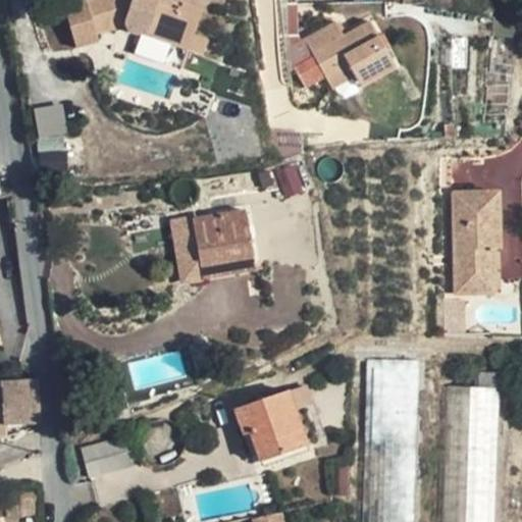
[(195,33),(202,11),(183,4),(180,11),(164,6),(165,0),(86,0),(85,0),(95,35),(126,25),(126,27),(126,28),(127,29),(127,30),(128,31),(129,32),(131,32),(131,33),(132,33),(133,34),(134,34),(135,35),(136,35),(137,35),(138,35),(140,35),(141,35),(142,35),(142,34),(143,34),(144,34),(149,29),(152,22),(175,31),(176,27),(195,33)]
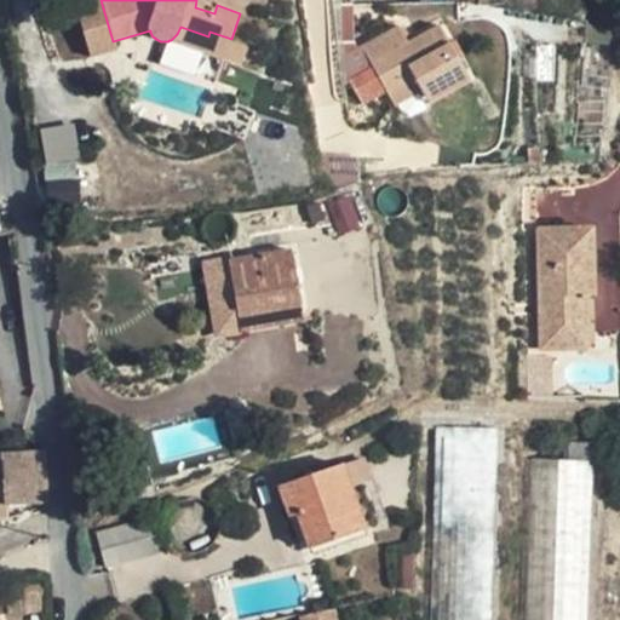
[(196,0),(195,7),(214,13),(217,5),(240,13),(248,5),(250,0),(196,0)]
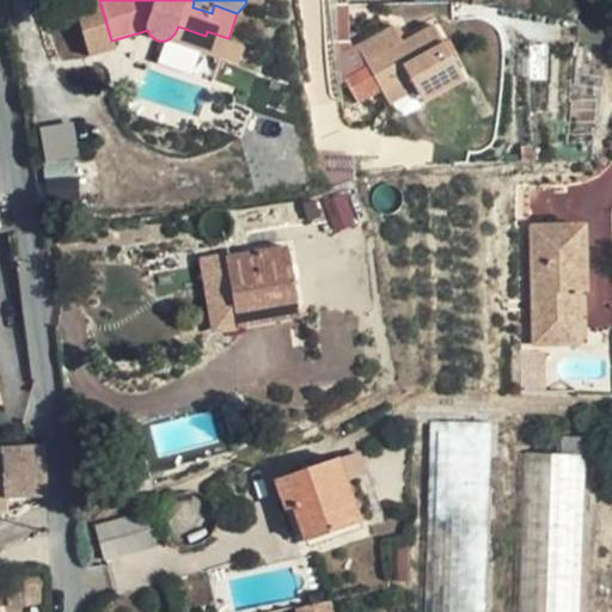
[(175,34),(169,40),(221,57),(228,38),(207,31),(206,36),(178,26),(175,34)]
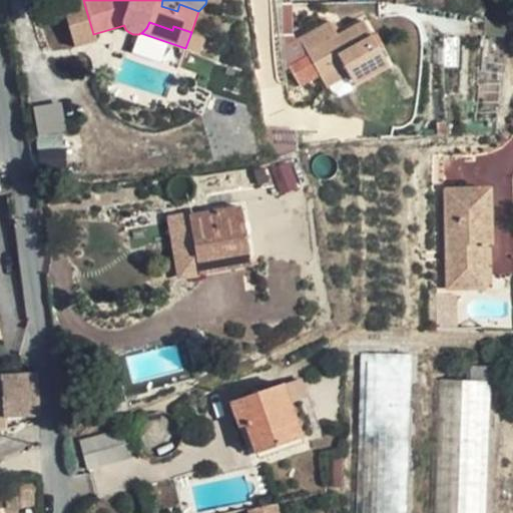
[(300,39),(320,75),(343,63),(346,69),(351,77),(384,59),(364,22),(338,36),(330,22),(300,39)]
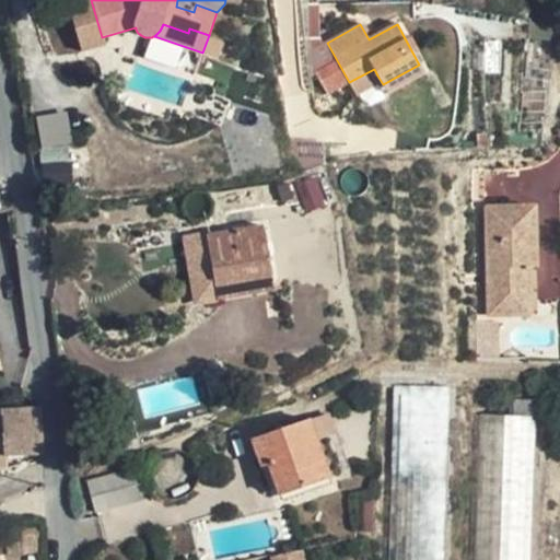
[(195,74),(202,53),(154,36),(147,57),(195,74)]
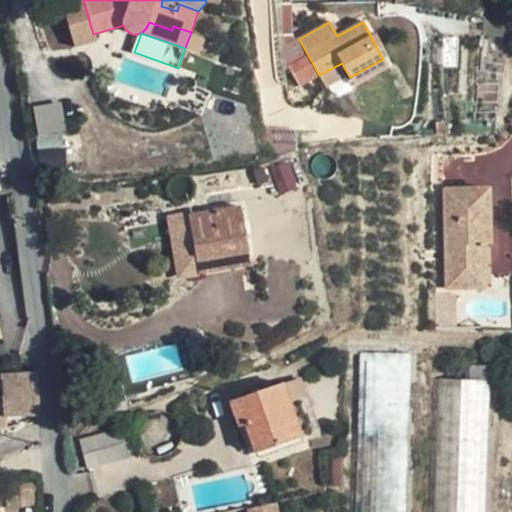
[(342,63),(319,75),(323,82),(345,69),(342,63)]
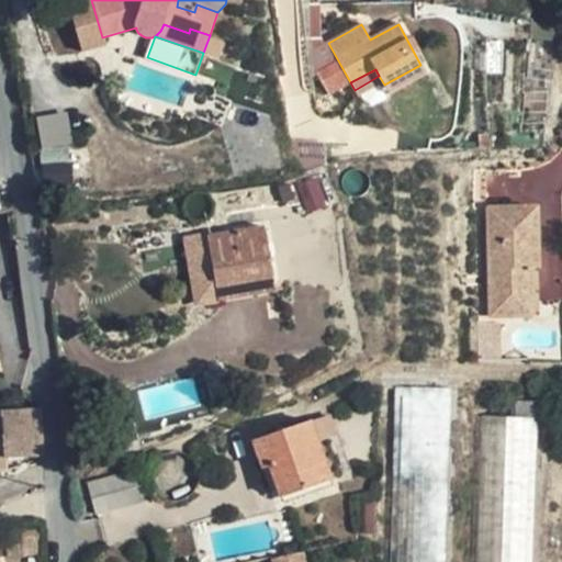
[(42,114),(44,147),(74,145),(71,112),(42,114)]
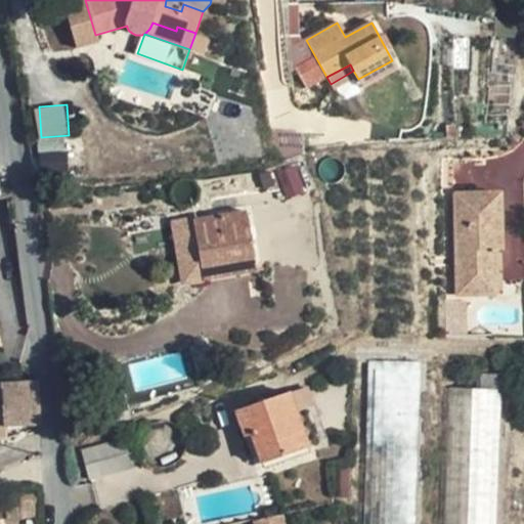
[(274,171),(282,193),(308,186),(300,163),(274,171)]
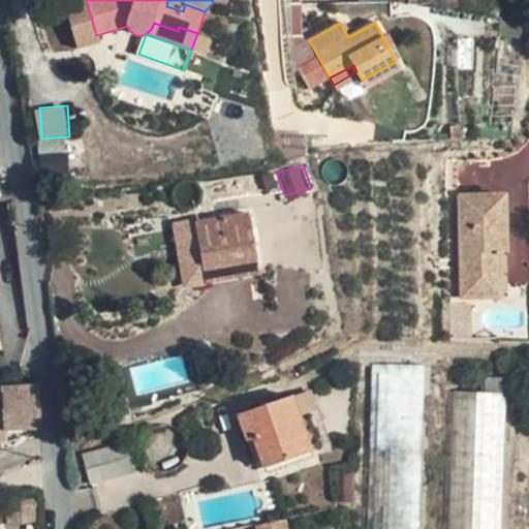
[(506,251),(505,216),(484,216),(483,195),(460,196),(462,298),(501,298),(500,251),(506,251)]
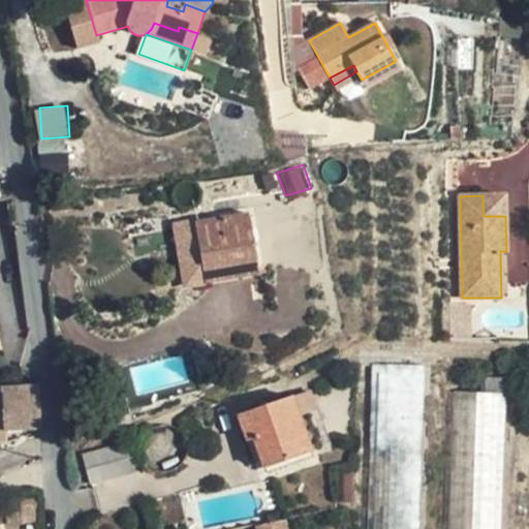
[(484,216),(505,216),(505,195),(483,195),(484,216)]
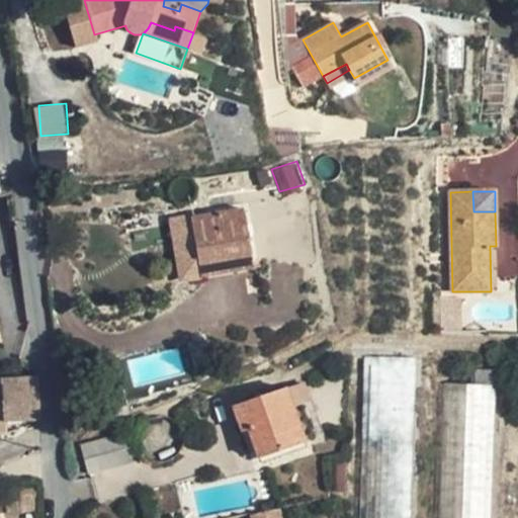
[(191,219),(199,270),(252,262),(244,209),(191,219)]
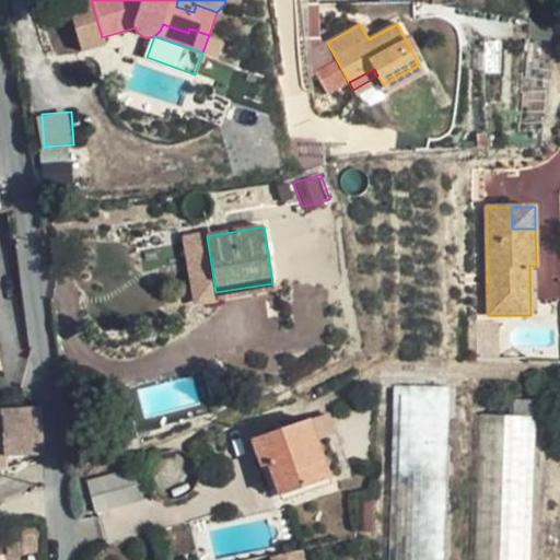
[(273,291),(272,283),(216,292),(218,301),(273,291)]
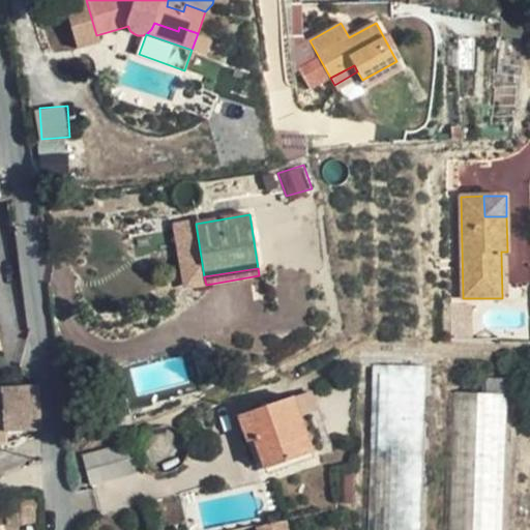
[(457,336),(476,335),(476,305),(457,305),(457,336)]
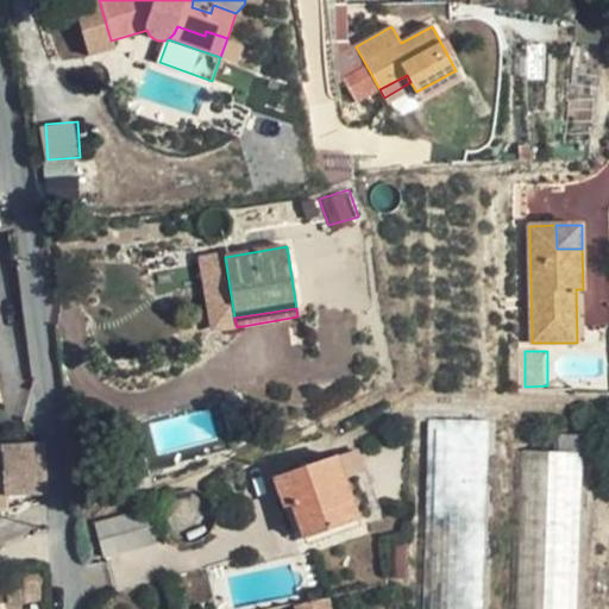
[(426,528),(485,542),(489,422),(429,420),(427,513),(426,528)]
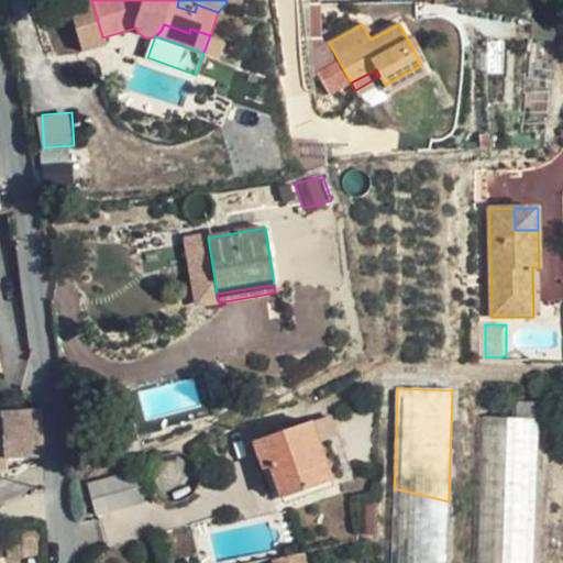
[(3,416),(9,481),(44,478),(43,457),(44,456),(42,411),(37,412),(3,415),(3,416)]
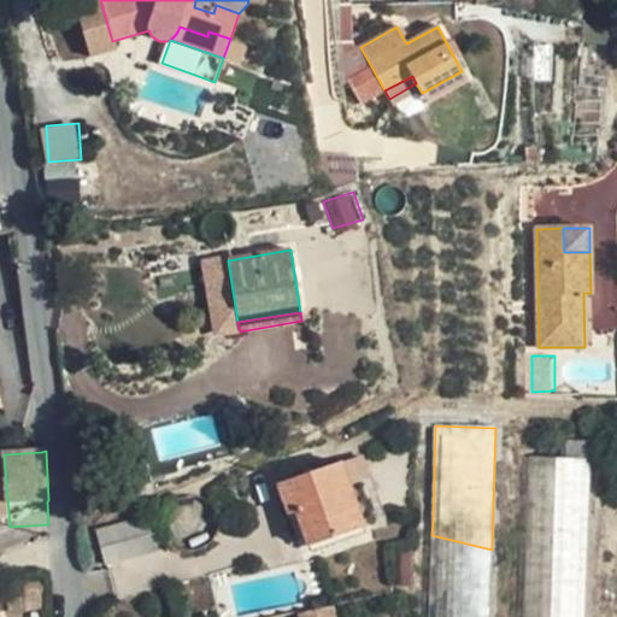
[(360,457),(341,463),(350,486),(369,480),(360,457)]
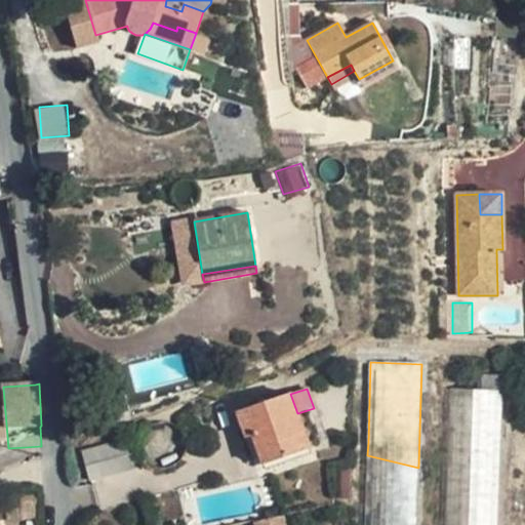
[(447,474),(499,487),(502,392),(450,390),(447,474)]
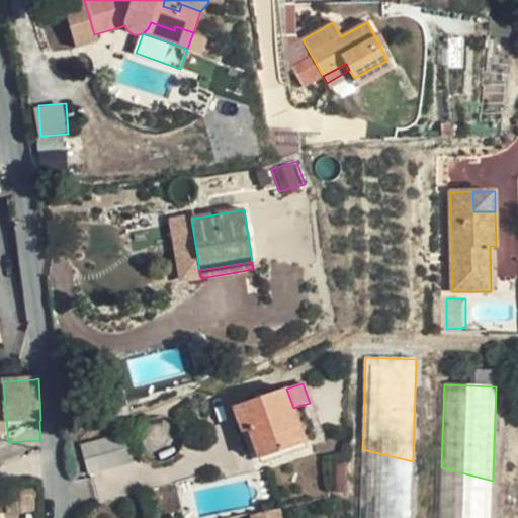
[(293,408),(286,389),(235,407),(243,430),(249,429),(259,458),(306,442),(293,408)]
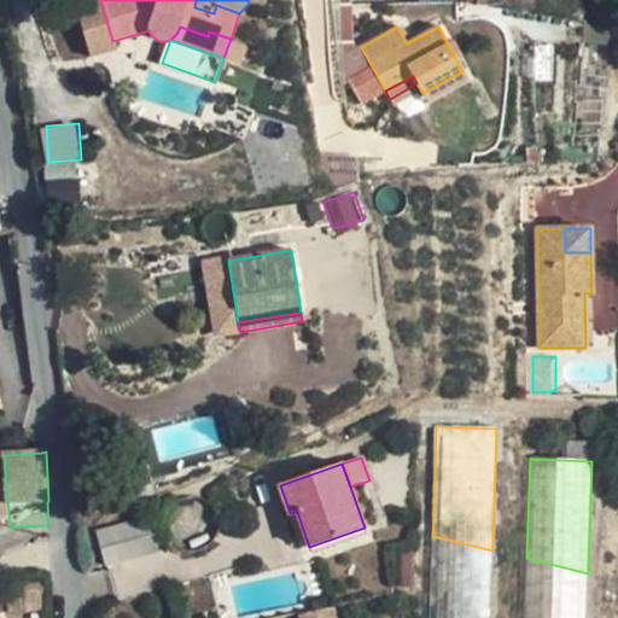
[(151,518),(97,532),(105,566),(159,552),(151,518)]
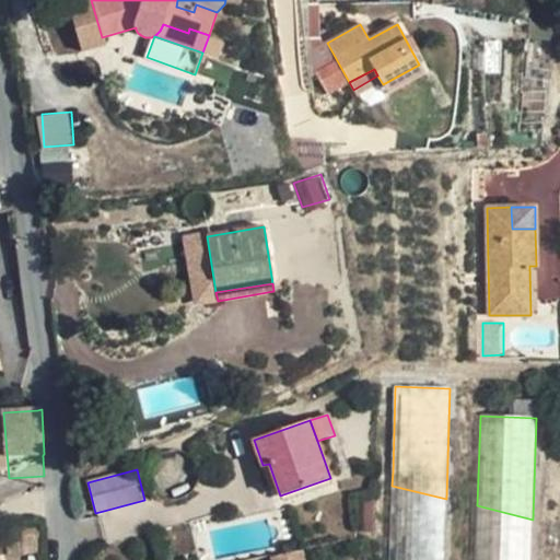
[(444,559),(445,528),(446,499),(392,486),(388,559),(444,559)]
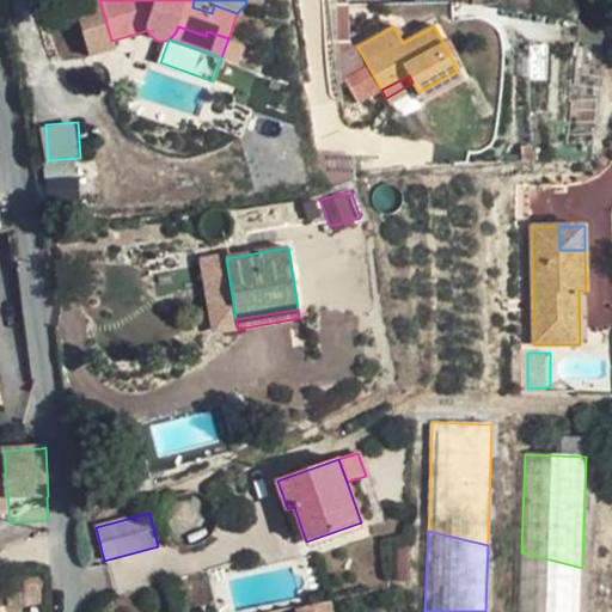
[(580,611),(582,568),(521,552),(519,611),(580,611)]
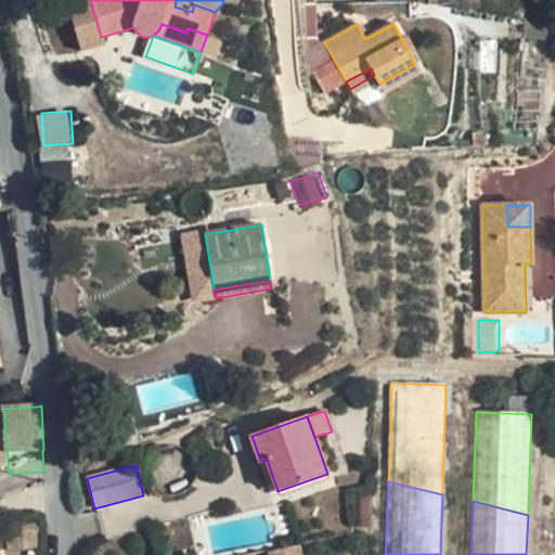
[(46,546),(46,518),(28,517),(27,547),(46,546)]
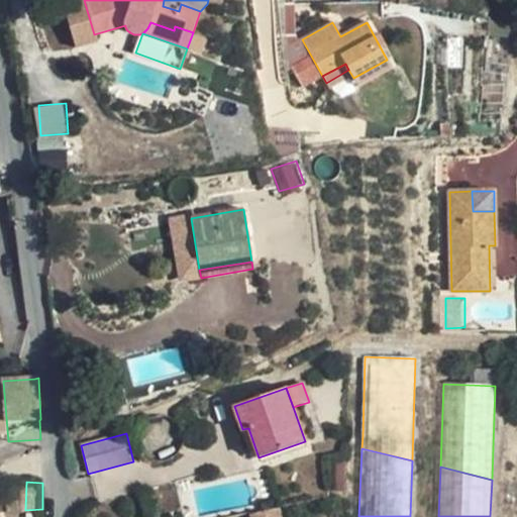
[(257,513),(259,516),(287,516),(285,507),(257,513)]
